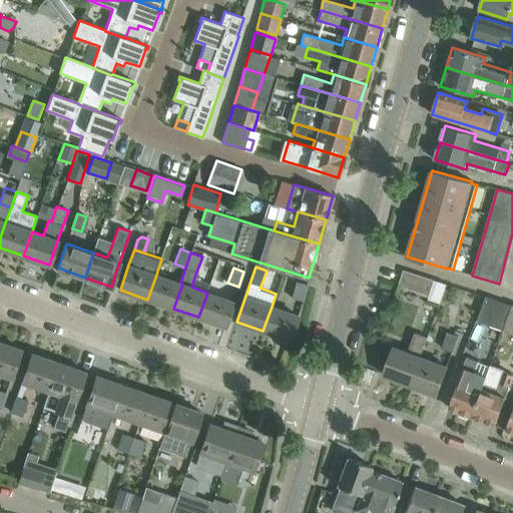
[(429,296),(434,280),(404,271),(399,286),(429,296)]
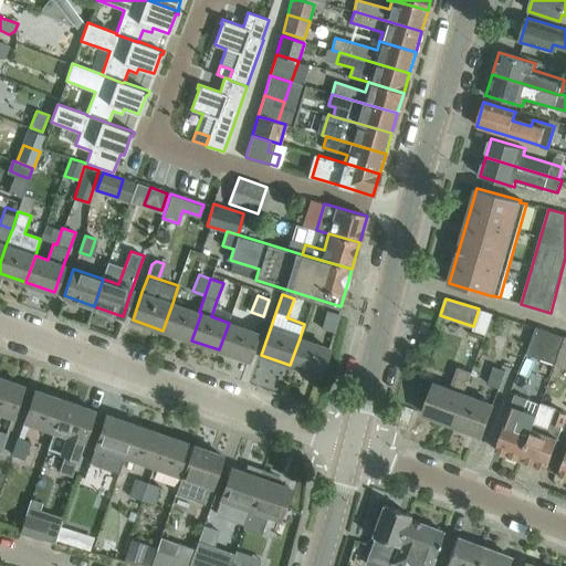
[(201,313),(199,312),(173,303),(163,331),(191,341),(201,313)]
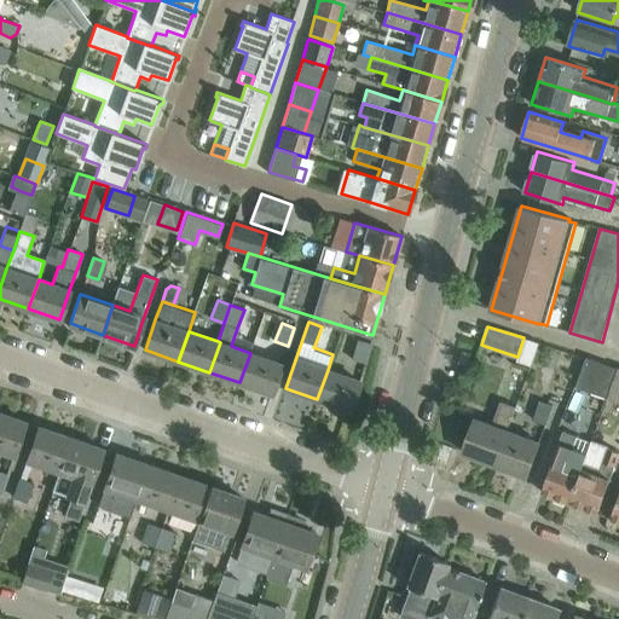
[(370,343),(357,340),(352,359),(364,363),(370,343)]
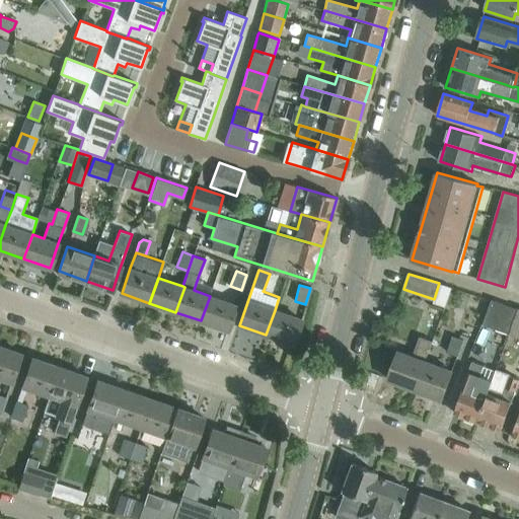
[(227,329),(234,310),(236,305),(210,296),(201,320),(227,329)]
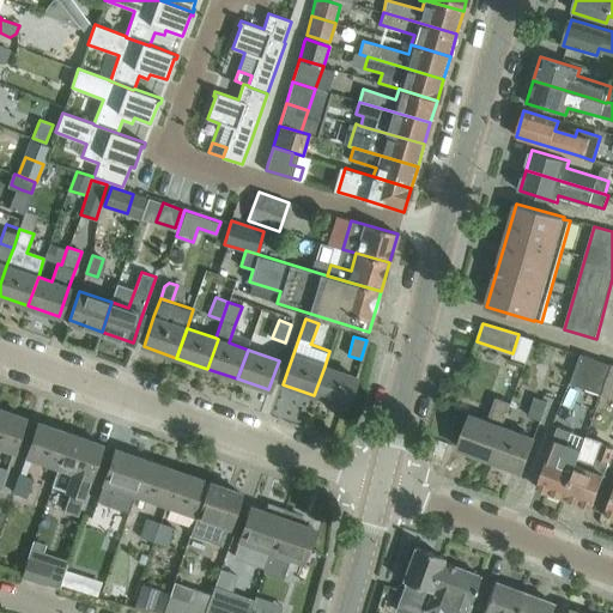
[(601,395),(612,365),(582,354),(571,384),(601,395)]
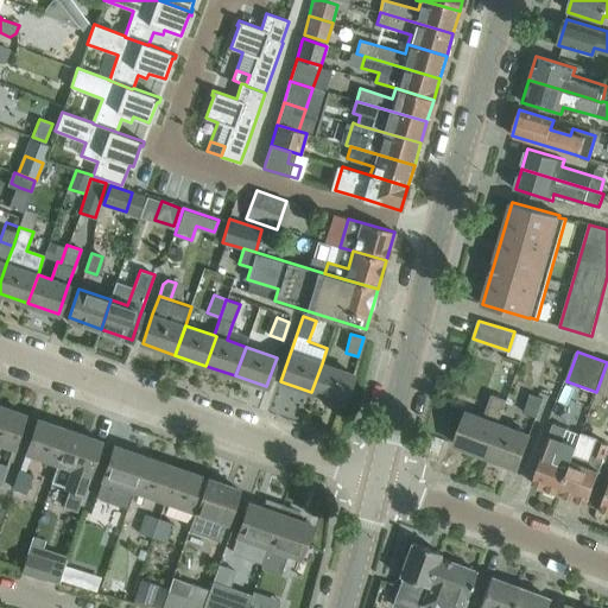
[(343,403),(353,374),(322,363),(311,392),(343,403)]
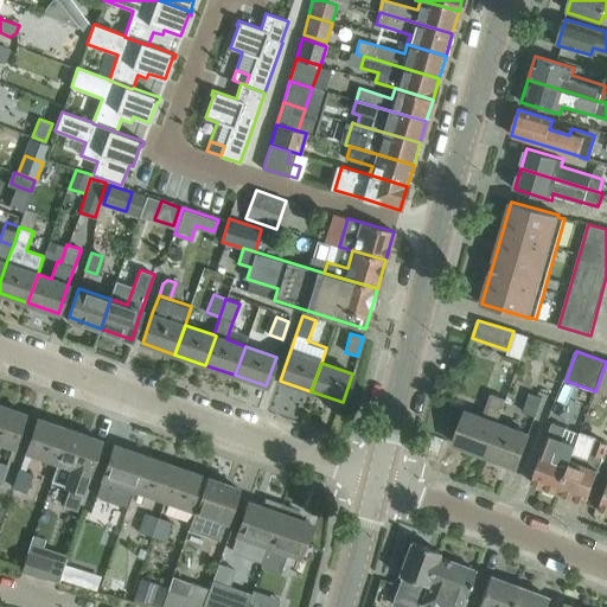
[(486,455),(498,423),(497,422),(505,400),(491,394),(483,417),(467,411),(454,443),(486,455)]
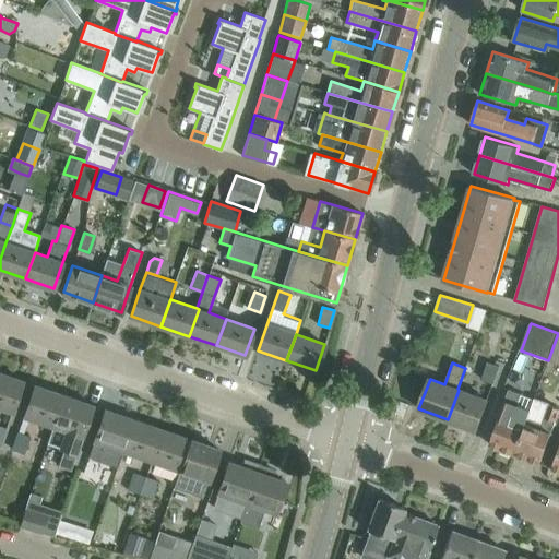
[(494,384),(500,368),(487,364),(482,379),(494,384)]
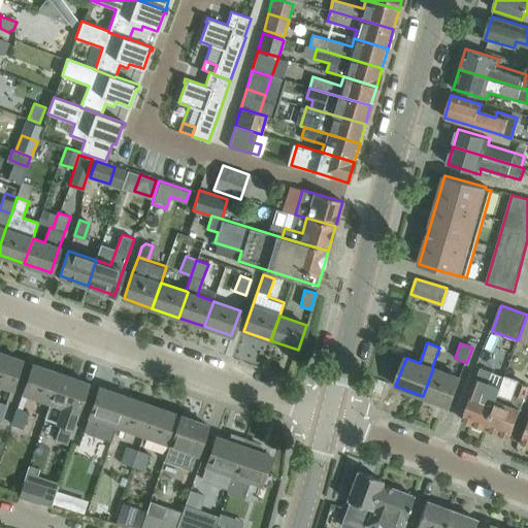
[(0,385),(11,389),(21,360),(0,352),(0,385)]
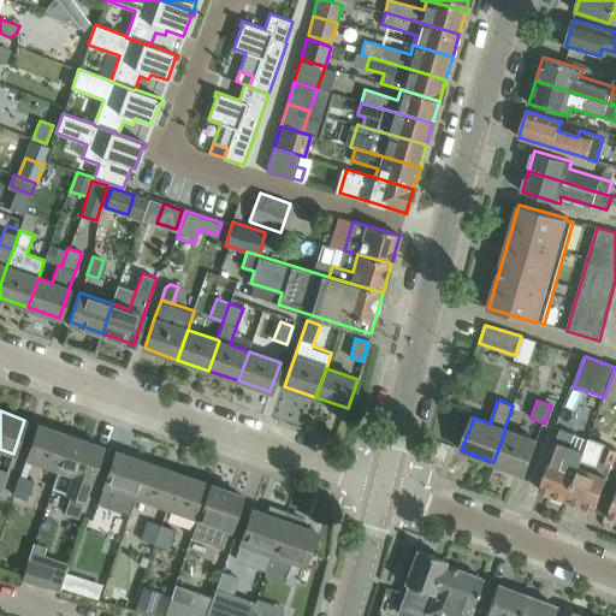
[(59,471),(71,436),(39,425),(27,458),(59,471)]
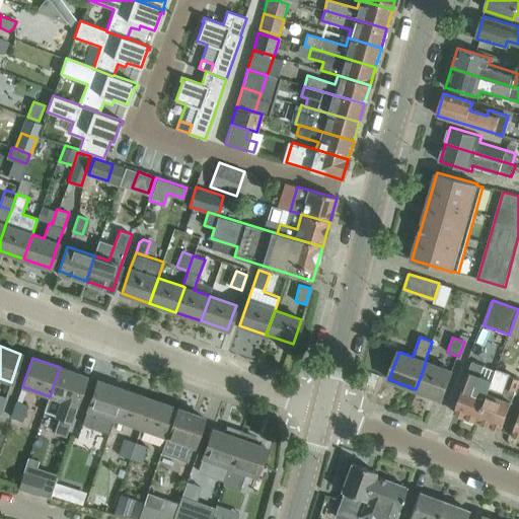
[(442,399),(449,380),(452,372),(426,362),(416,389),(442,399)]
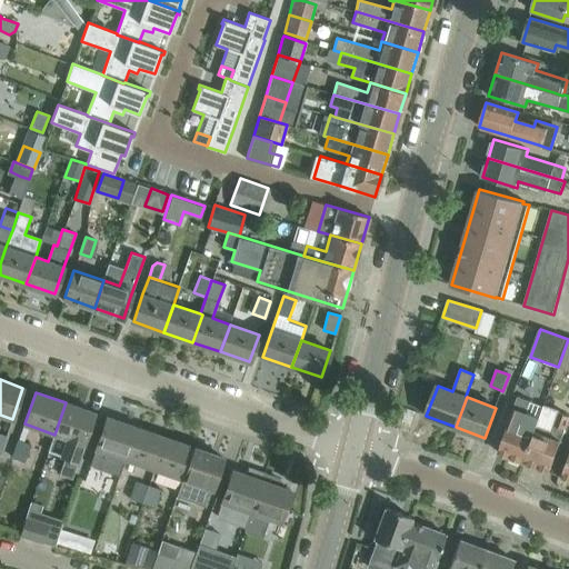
[(525,462),(545,408),(531,402),(531,401),(518,397),(509,421),(510,422),(499,452),(510,457),(510,462),(519,466),(522,461),(525,462)]
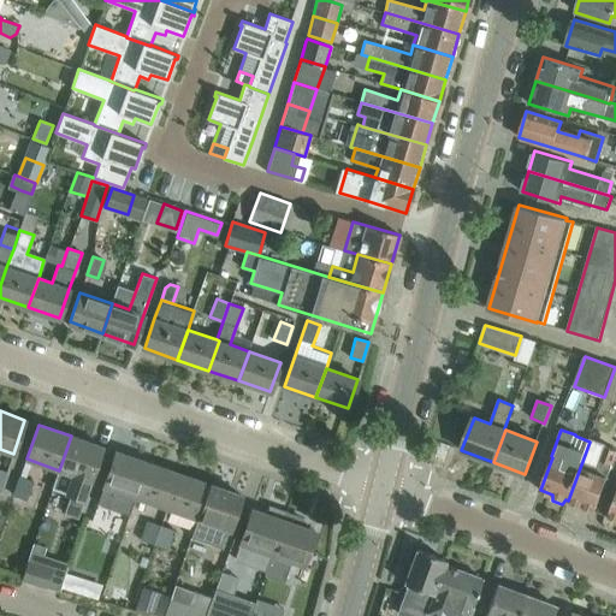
[(77,517),(94,469),(102,446),(71,436),(59,471),(53,489),(73,496),(66,514),(77,517)]
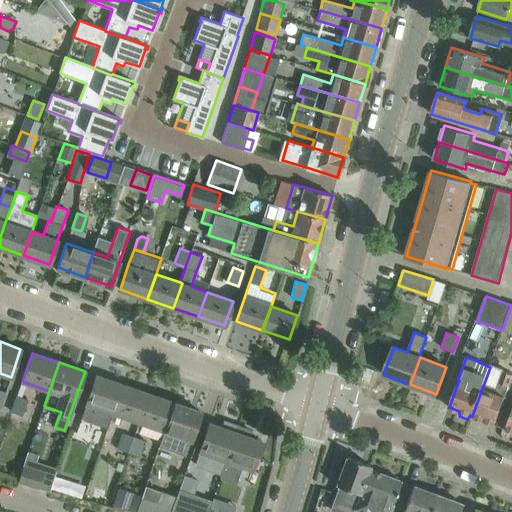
[(495,424),(511,377),(511,375),(490,367),(472,416),(495,424)]
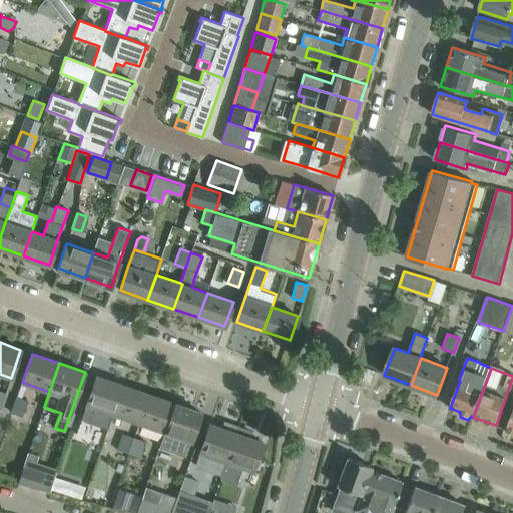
[(113,414),(122,385),(96,376),(86,404),(113,414)]
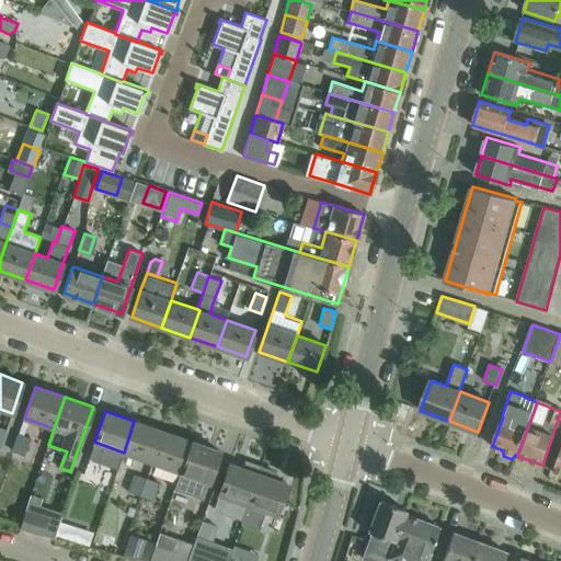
[(151,462),(162,431),(134,421),(124,453),(151,462)]
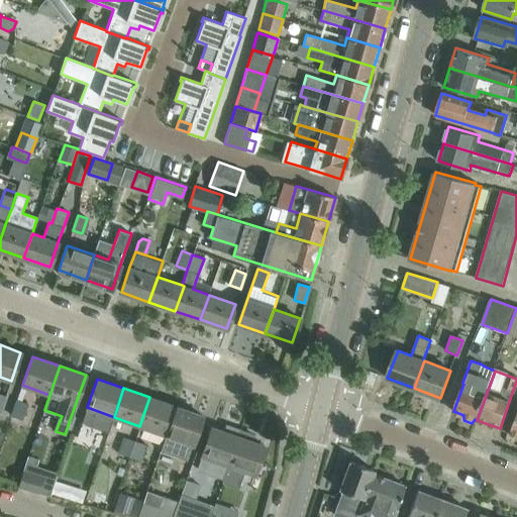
[(166,435),(176,406),(149,397),(139,426),(166,435)]
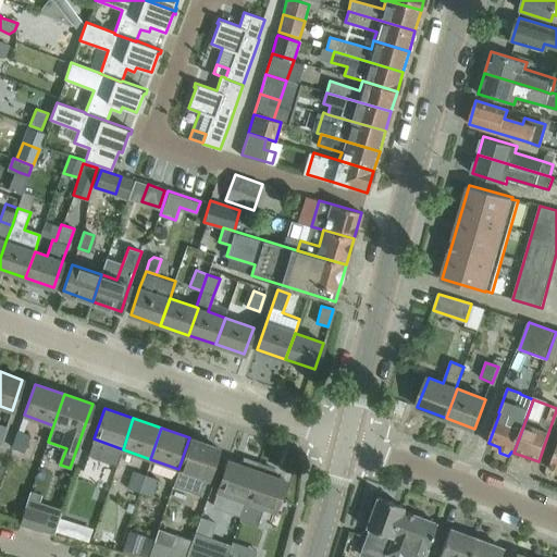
[(31,434),(19,430),(12,447),(25,452),(31,434)]
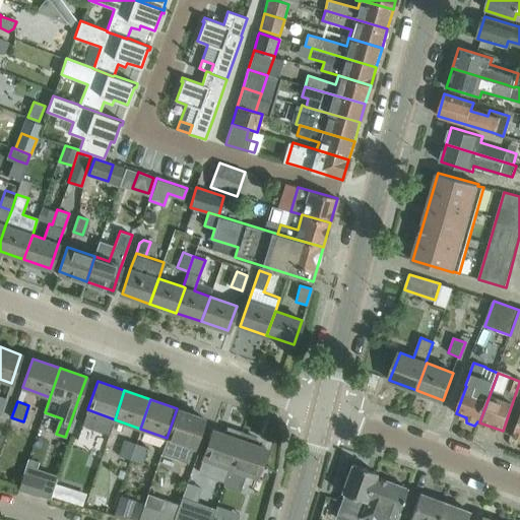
[(188,463),(204,417),(177,408),(167,438),(161,453),(188,463)]
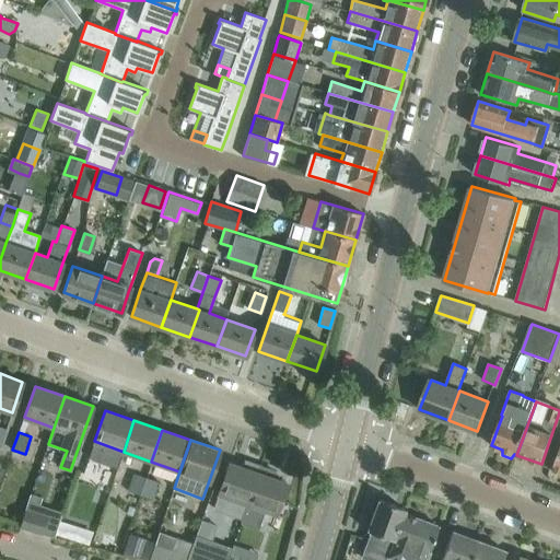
[(243,467),(229,463),(213,509),(242,518),(247,503),(258,473),(257,473),(260,464),(259,464),(258,465),(246,461),(243,467)]
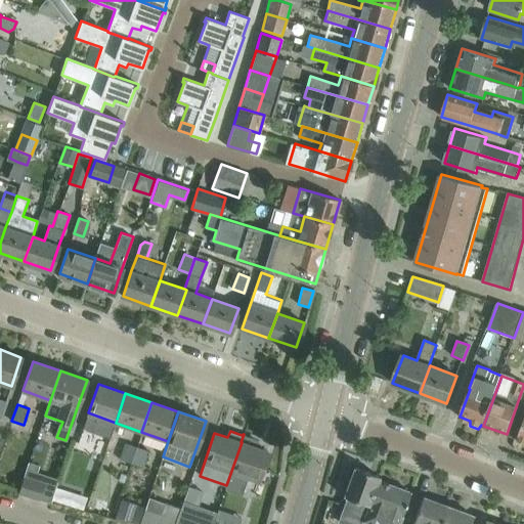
[(226,485),(225,488),(239,493),(246,476),(258,480),(268,451),(255,447),(257,440),(245,436),(245,435),(244,434),(241,442),(242,442),(231,471),(226,485)]
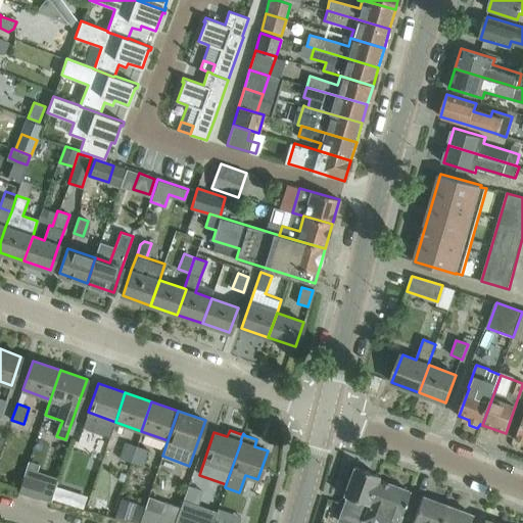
[(131,462),(137,445),(125,441),(119,458),(131,462)]
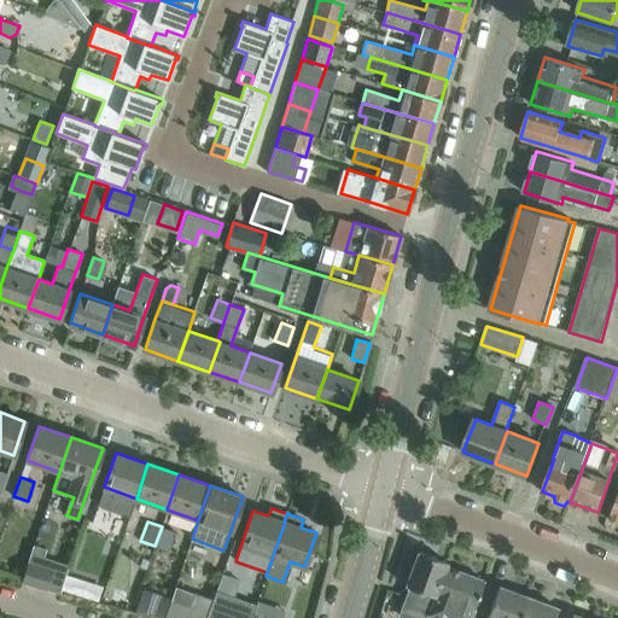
[(175,531),(162,526),(155,546),(168,549),(175,531)]
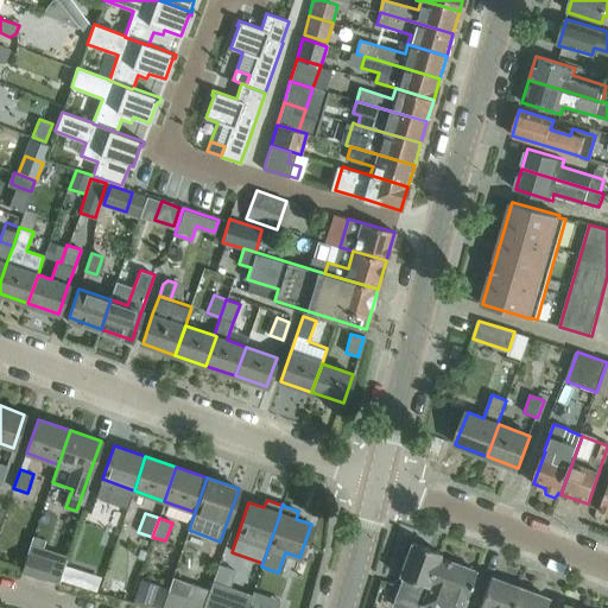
[(422,603),(438,557),(439,552),(411,542),(399,575),(411,580),(405,599),(422,603)]
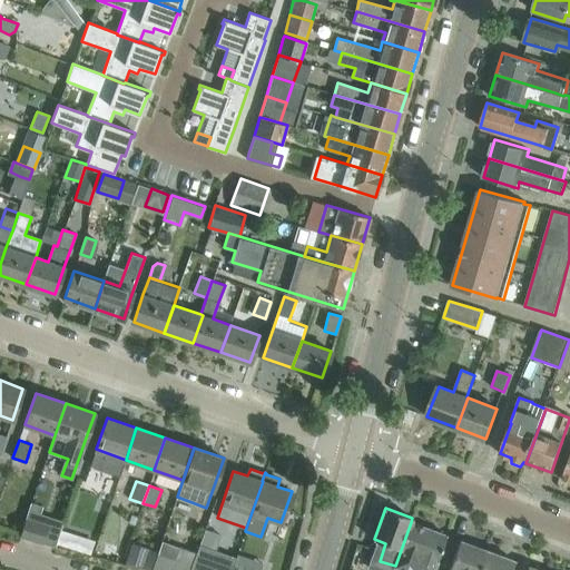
[(43,543),(49,527),(26,519),(20,536),(43,543)]
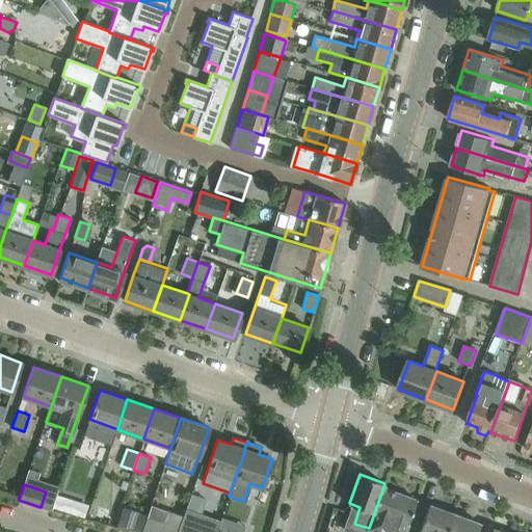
[(404,531),(407,524),(409,519),(417,500),(398,493),(383,487),(369,528),(380,531),(404,531)]
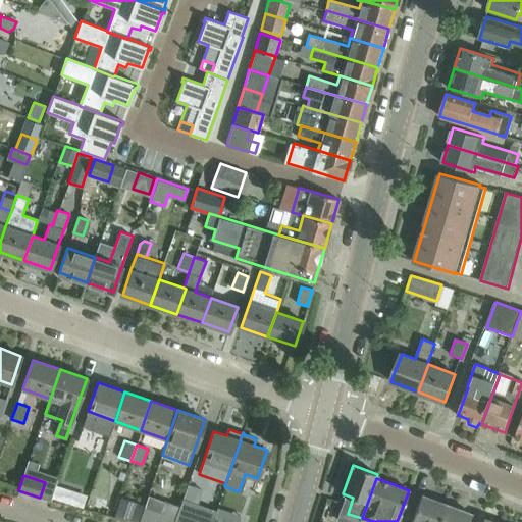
[(55,483),(51,498),(64,502),(68,487),(55,483)]
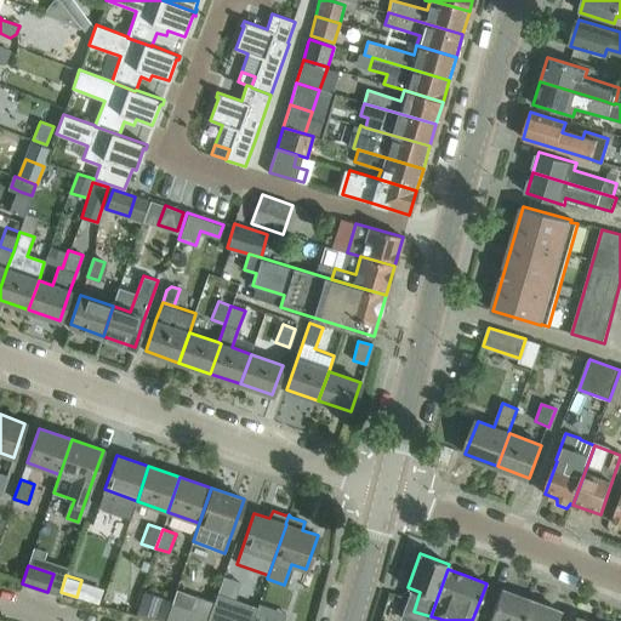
[(520,620),(530,599),(501,588),(488,620),(486,620),(520,620)]
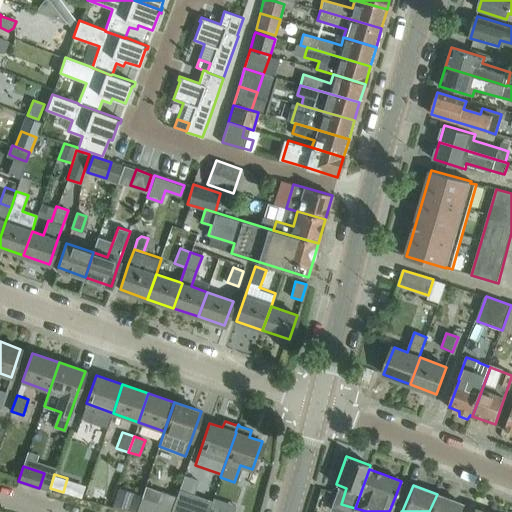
[(119,487),(113,503),(128,509),(134,492),(119,487)]
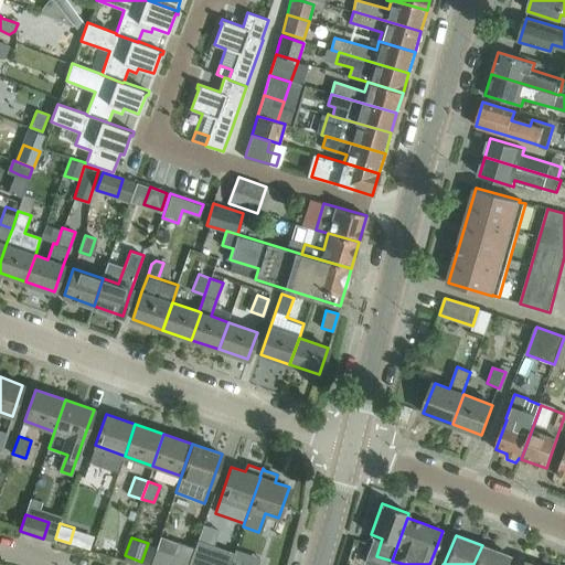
[(198,540),(194,547),(188,564),(230,564),(231,563),(234,553),(198,540)]
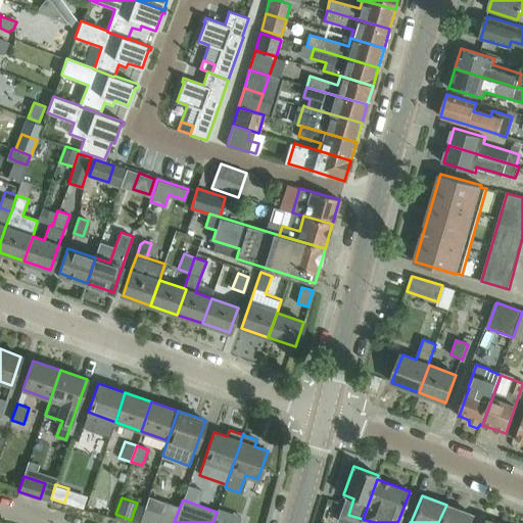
[(141,522),(174,522),(180,507),(164,502),(160,514),(144,509),(139,522),(141,522)]
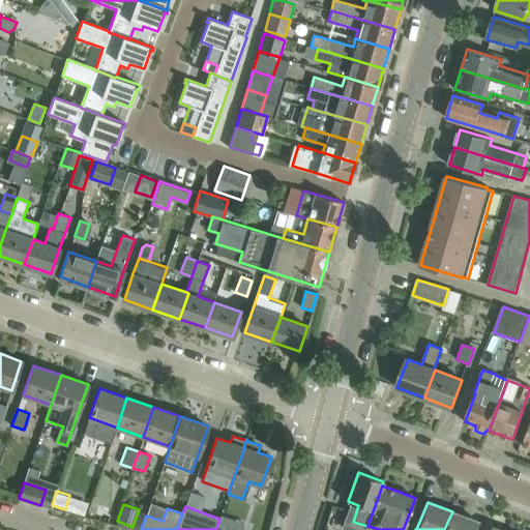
[(475,529),(478,521),(452,511),(444,529),(475,529)]
